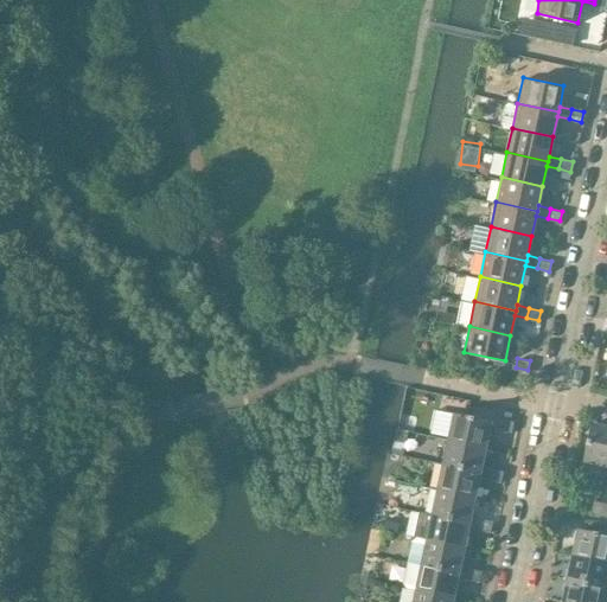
[(492,420),(454,411),(448,437),(486,446),(492,420)]
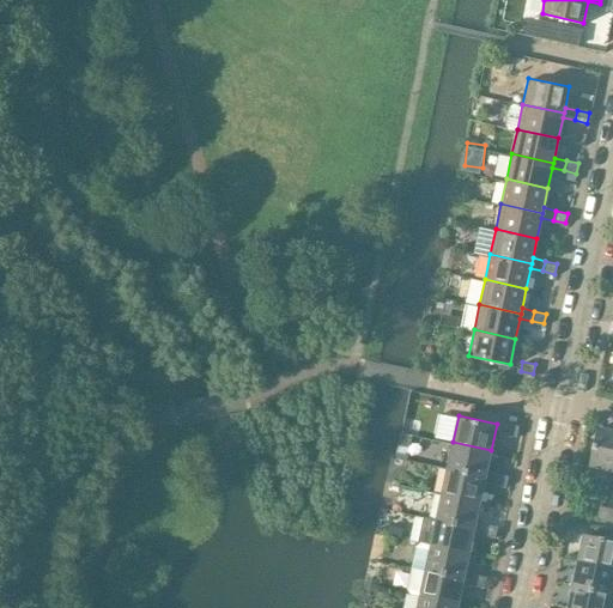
[(519,424),(508,421),(505,433),(516,435),(519,424)]
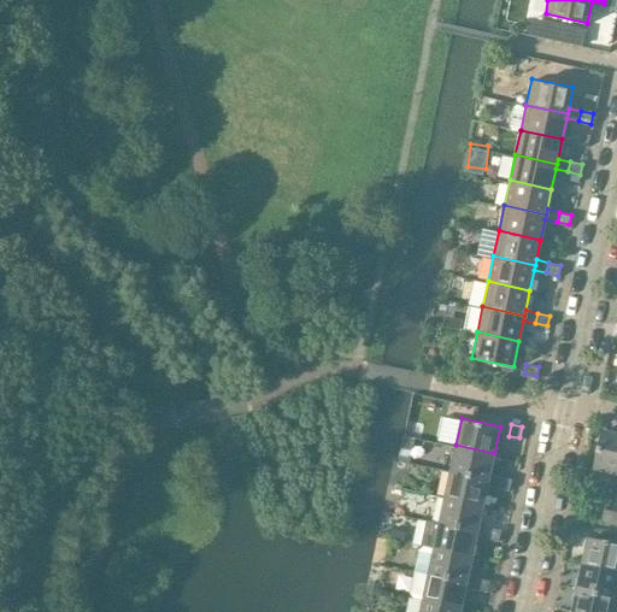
[(616,431),(601,429),(593,468),(616,472),(616,431)]
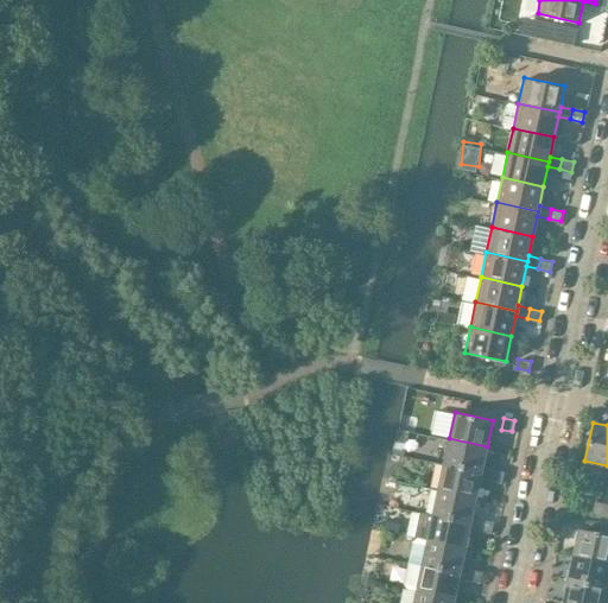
[(487,446),(449,438),(444,463),(482,471),(483,467),(487,446)]
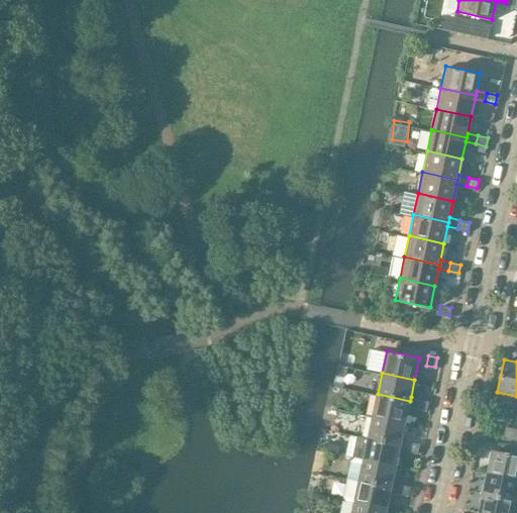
[(341,387),(343,377),(336,376),(334,385),(341,387)]
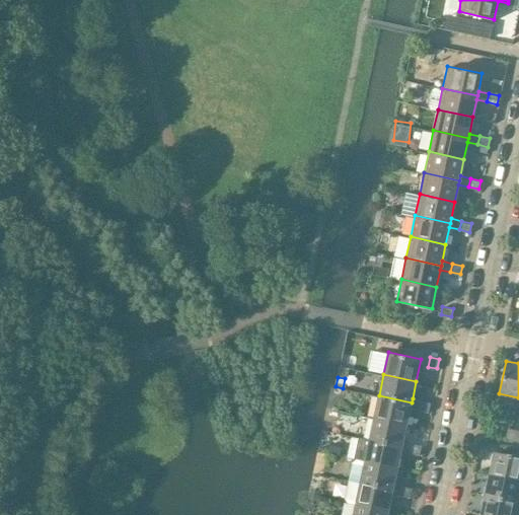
[(412,402),(379,395),(374,417),(406,424),(411,408),(419,410),(421,399),(413,398),(412,402)]
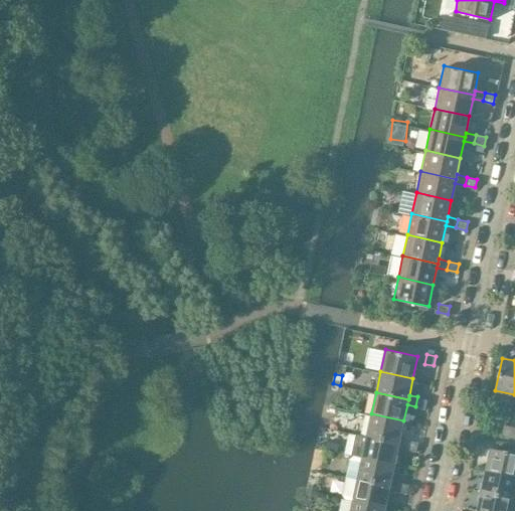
[(426,398),(417,396),(415,406),(424,408),(426,398)]
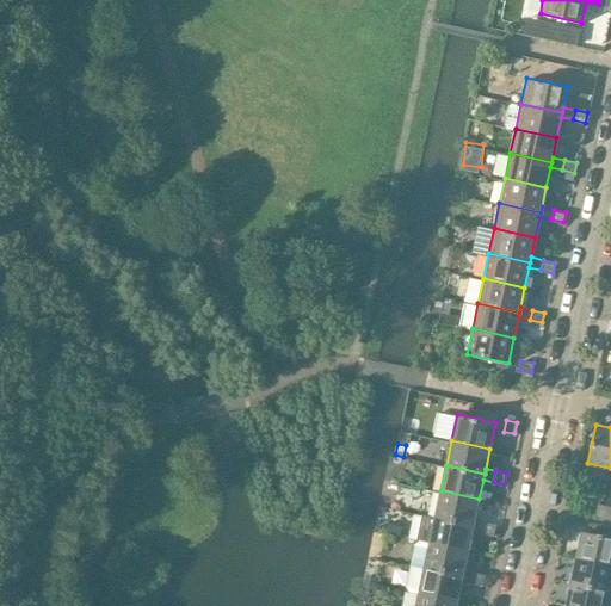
[(479,499),(440,490),(436,517),(474,524),(475,519),(479,499)]
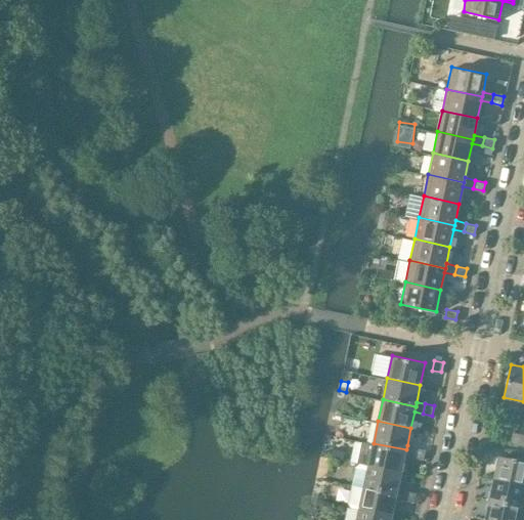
[(512,430),(509,442),(517,444),(520,432),(512,430)]
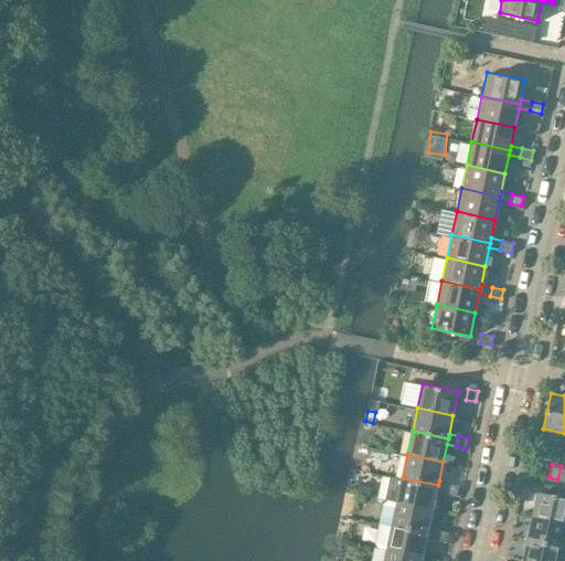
[(438,485),(403,478),(388,475),(383,498),(397,501),(433,508),(437,490),(446,493),(448,483),(439,480),(438,485)]
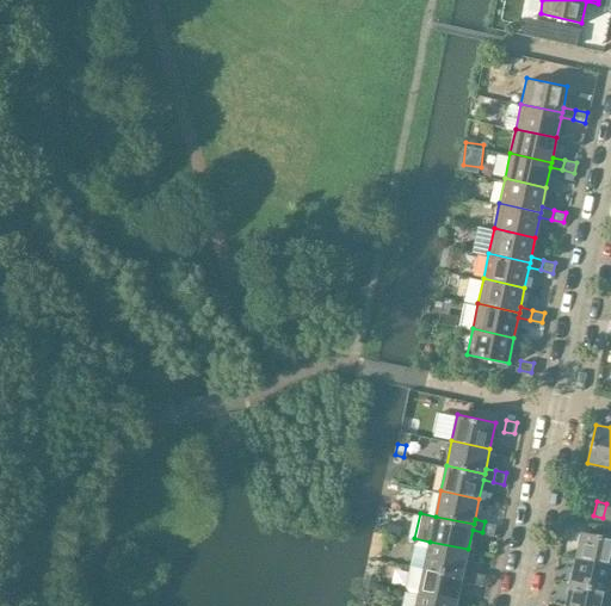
[(495,524),(485,521),(482,532),(493,535),(495,524)]
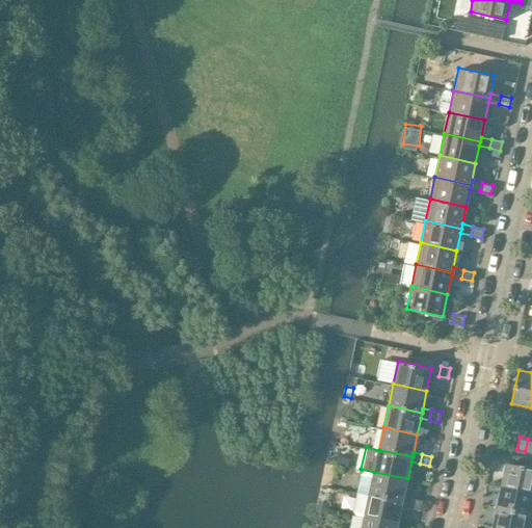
[(531,468),(507,463),(502,485),(531,492),(531,468)]
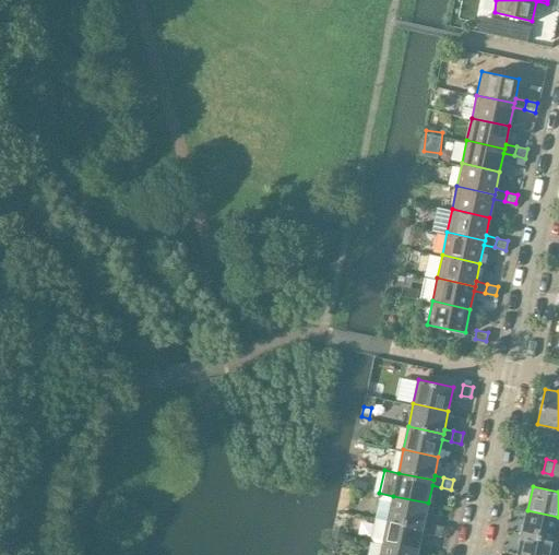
[(428,503),(393,496),(388,519),(424,526),(425,521),(428,503)]
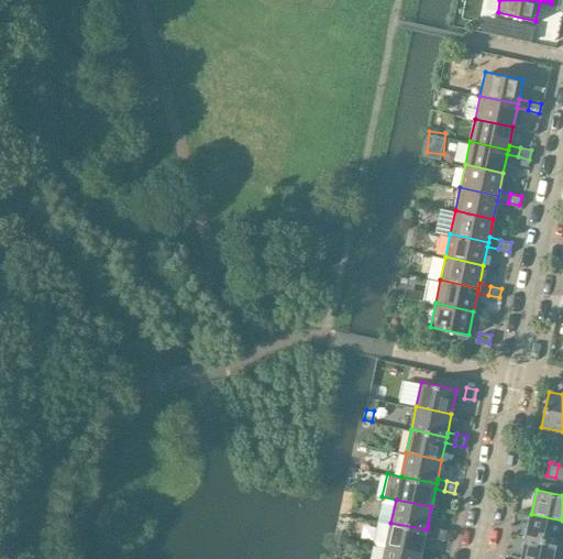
[(562,537),(562,521),(531,514),(526,537),(562,545),(562,537)]
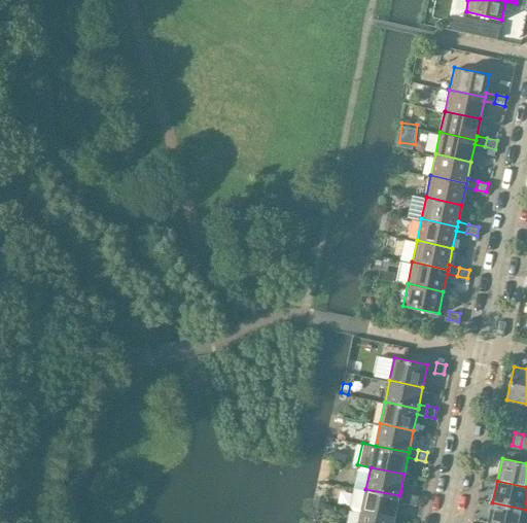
[(399,495),(365,489),(361,511),(394,518),(398,500),(407,502),(409,493),(400,491),(399,495)]
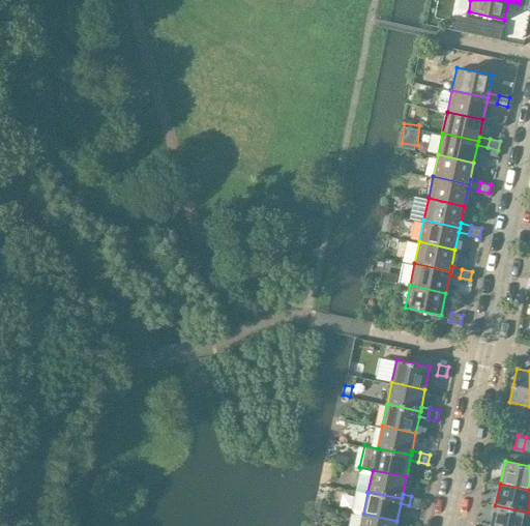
[(327,497),(321,495),(319,504),(325,505),(327,497)]
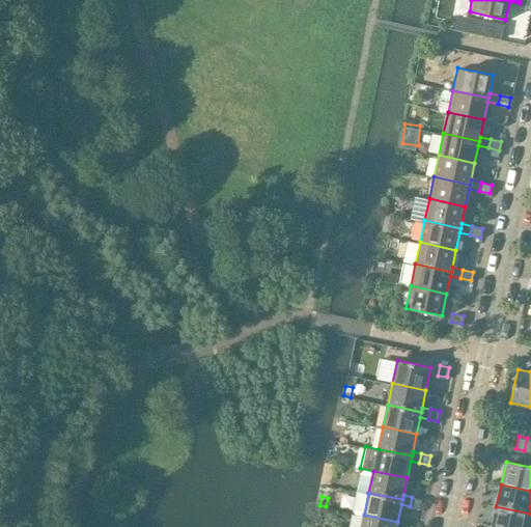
[(421,499),(412,497),(410,506),(419,508),(421,499)]
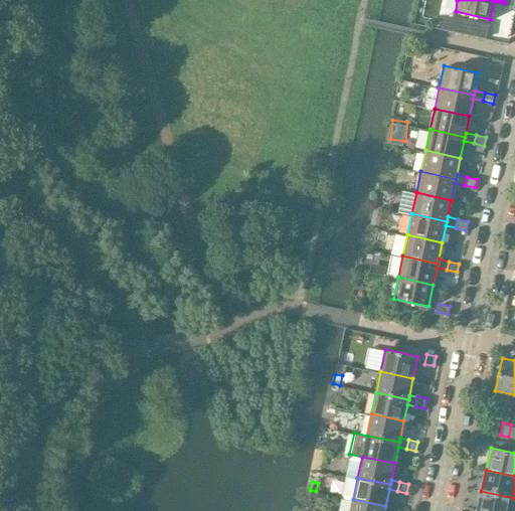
[(510,510),(514,498),(481,491),(477,510),(510,510)]
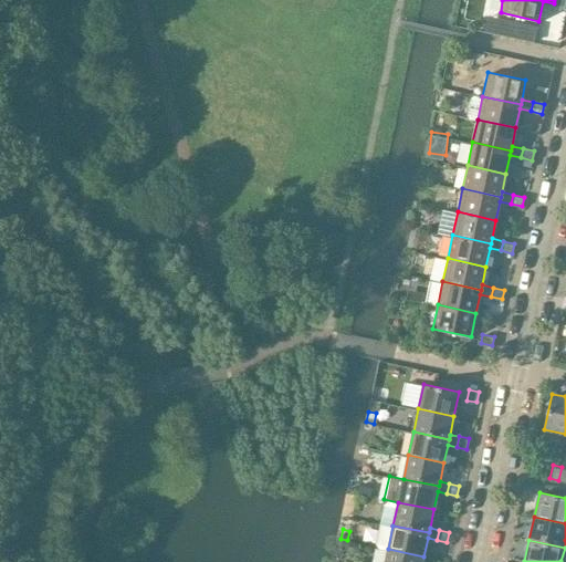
[(421,561),(423,557),(388,549),(385,561),(421,561)]
